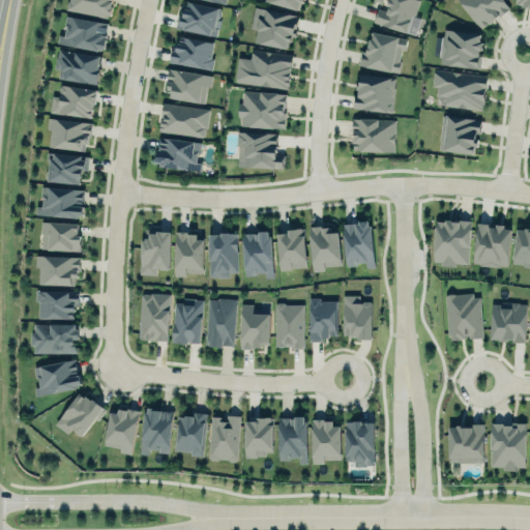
[(219,8),(182,0),(176,28),(213,36),(219,8)]
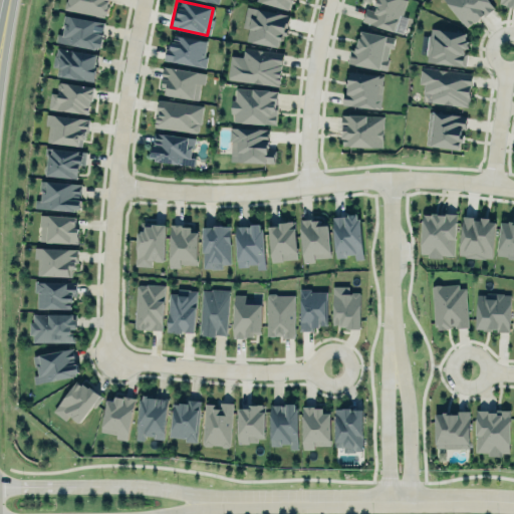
[(256,0),(289,8),(289,6),(290,6),(291,2),(293,0),(256,0)]
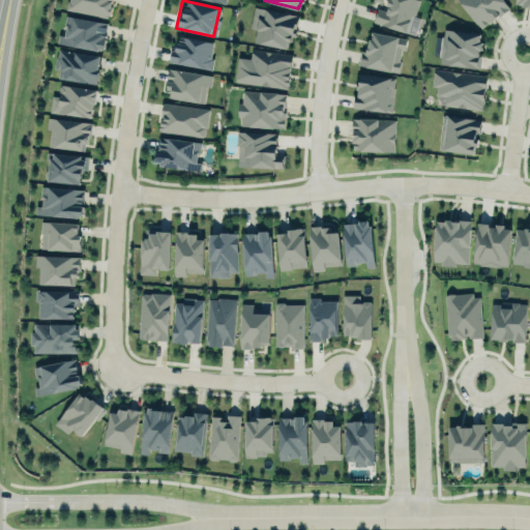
[(373,0),(373,1),(379,2),(373,24),(409,33),(417,0),(373,0)]
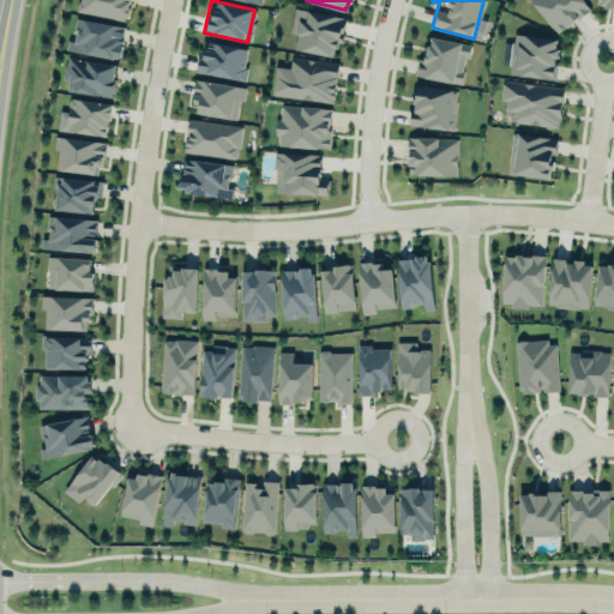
[(533,0),(553,25),(554,25),(558,30),(566,24),(567,25),(572,20),(571,19),(577,13),(579,16),(584,11),(589,8),(582,0),(533,0)]
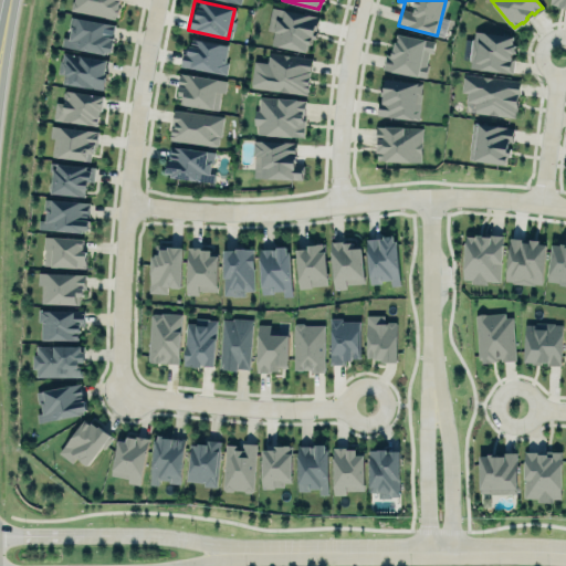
[(565,0),(549,0),(548,6),(565,9),(565,0)]
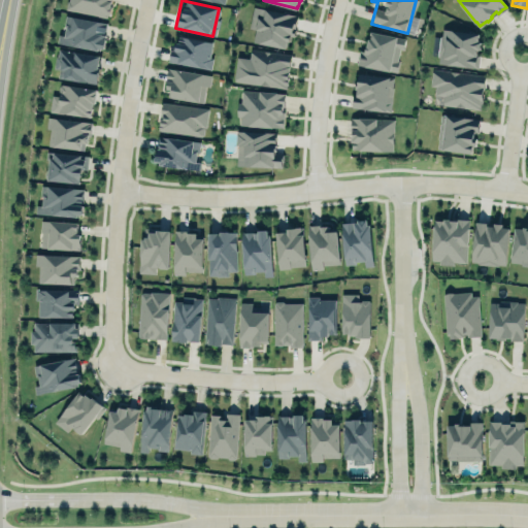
[(254,5),(250,26),(256,27),(253,40),(285,46),(287,39),(289,39),(290,34),(294,34),(295,30),(293,30),(293,27),(295,27),(297,13),(254,5)]
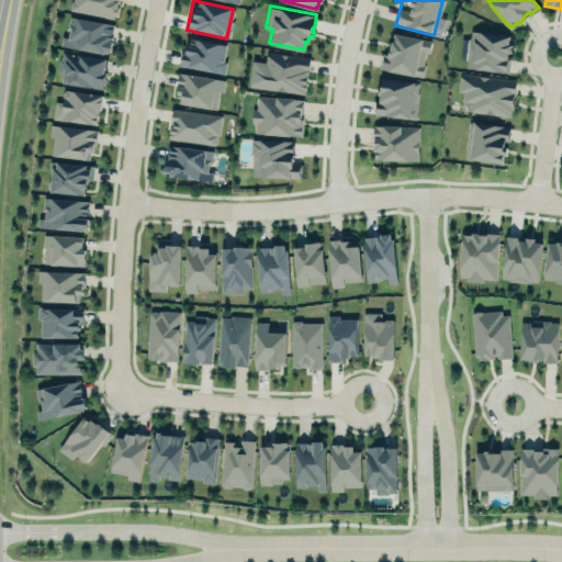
[(77,15),(75,24),(70,24),(68,36),(63,35),(62,44),(104,52),(104,48),(111,49),(115,22),(77,15)]
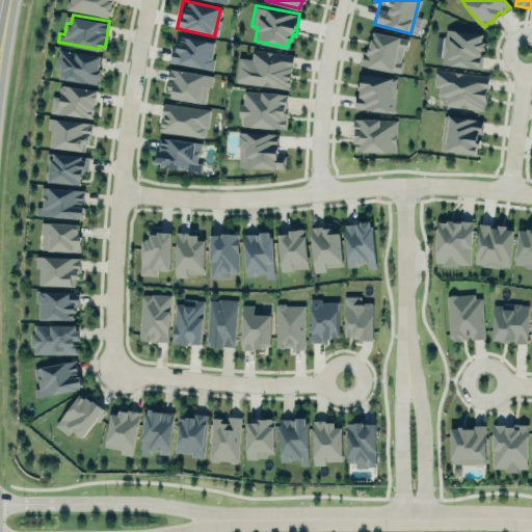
[(480,54),(483,54),(482,68),(442,62),(443,56),(441,56),(444,34),(445,34),(446,28),(483,32),(482,40),(484,40),(483,50),(481,49),(480,54)]
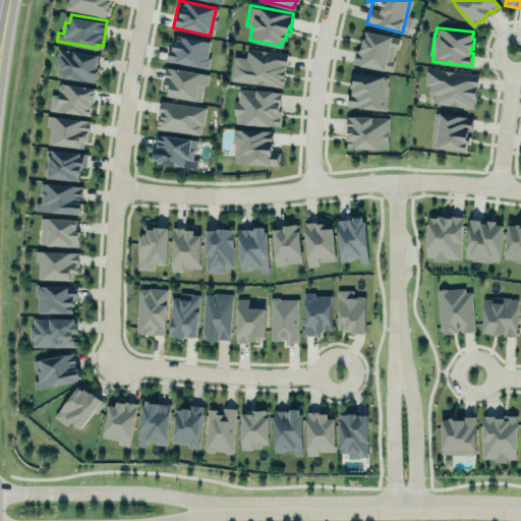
[(365,29),(392,35),(400,37),(398,48),(395,47),(393,58),(394,58),(391,70),(352,62),(355,48),(360,49),(361,43),(363,36),(365,37),(366,33),(365,32),(365,29)]
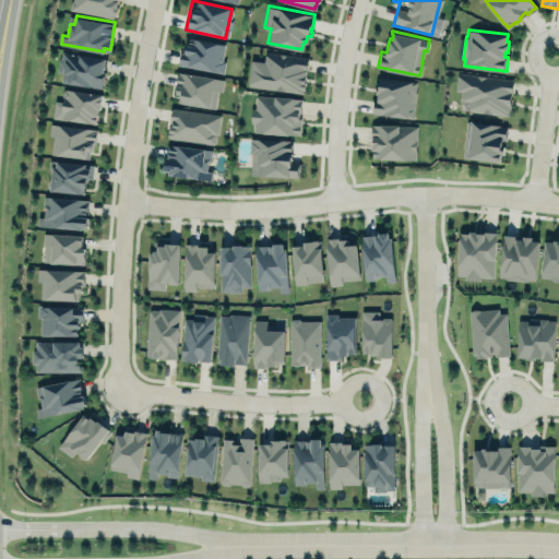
[(188,43),(190,35),(226,42),(223,59),(226,60),(224,72),(178,64),(180,50),(185,51),(187,43),(188,43)]
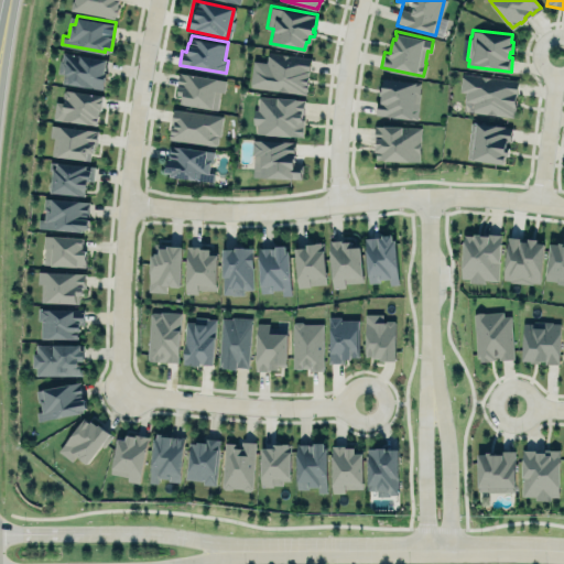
[(102,88),(62,82),(63,73),(57,72),(60,58),(62,58),(63,51),(107,57),(107,58),(108,58),(106,71),(107,71),(106,80),(104,79),(102,88)]
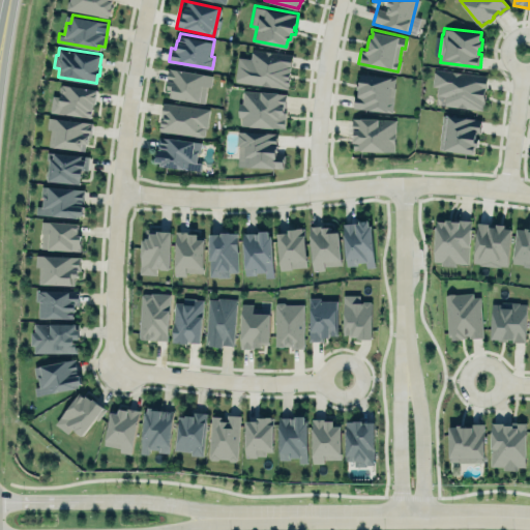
[(234,83),(287,89),(292,55),(252,49),(249,59),(237,58),(234,83)]
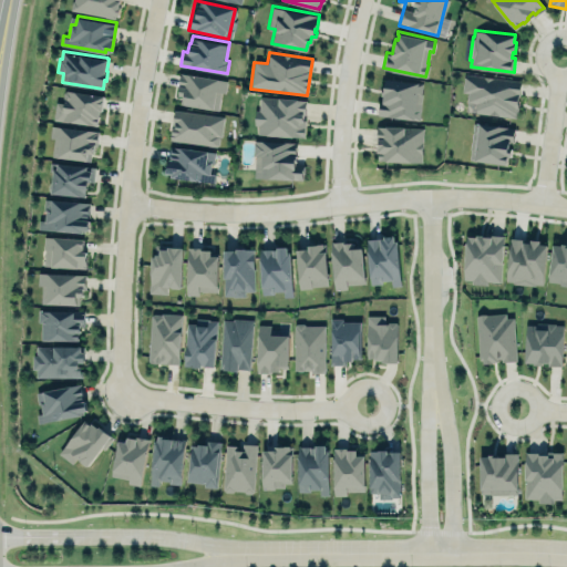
[(181,72),(227,80),(225,92),(222,91),(218,109),(181,102),(182,94),(178,94),(181,82),(178,81),(181,72)]
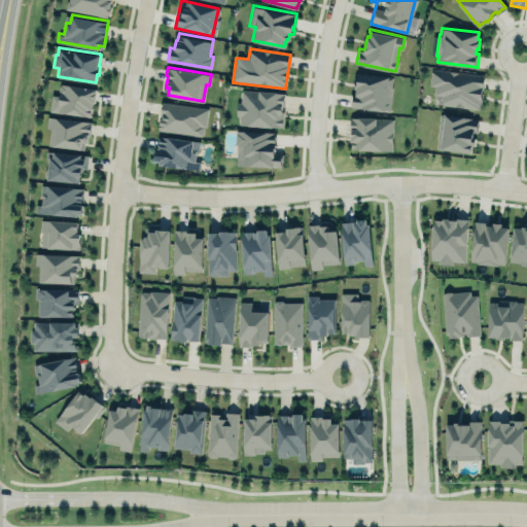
[(431,69),(429,84),(435,85),(434,94),(443,95),(443,104),(479,108),(480,105),(481,105),(482,95),(481,95),(484,74),(431,69)]
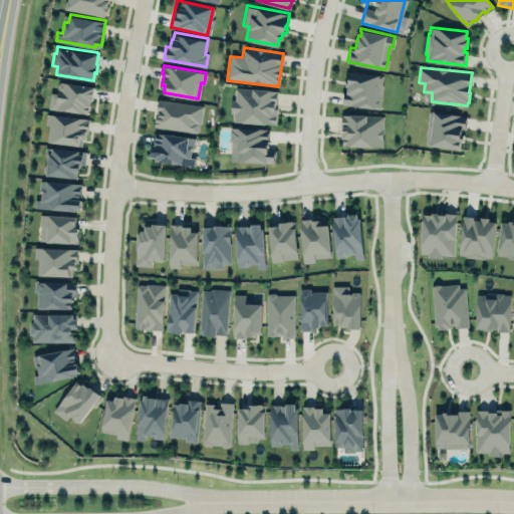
[(350,70),(383,74),(380,107),(342,103),(345,90),(347,90),(348,85),(346,85),(347,77),(349,77),(350,70)]
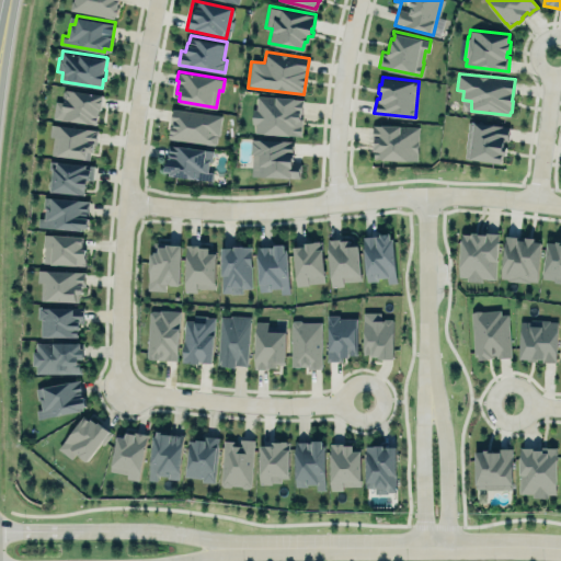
[(102,95),(63,90),(61,101),(55,101),(53,118),(98,125),(102,95)]
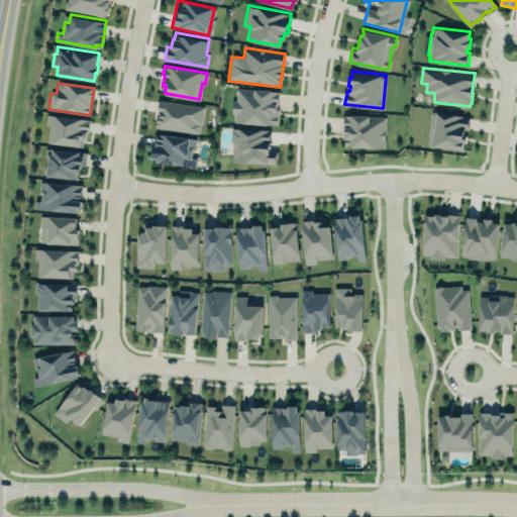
[(237,87),(254,88),(272,89),(272,90),(280,90),(279,104),(277,103),(276,108),(279,108),(278,124),(235,121),(235,113),(232,112),(233,100),(236,100),(237,87)]
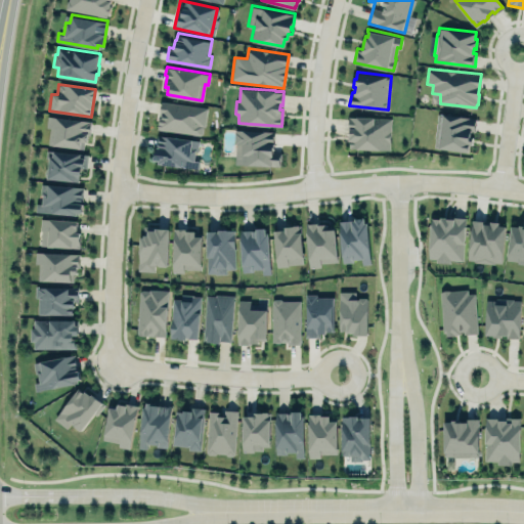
[(162,100),(207,106),(205,125),(203,125),(202,132),(201,134),(158,130),(158,124),(159,123),(160,116),(162,117),(163,115),(170,116),(166,114),(160,113),(162,100)]
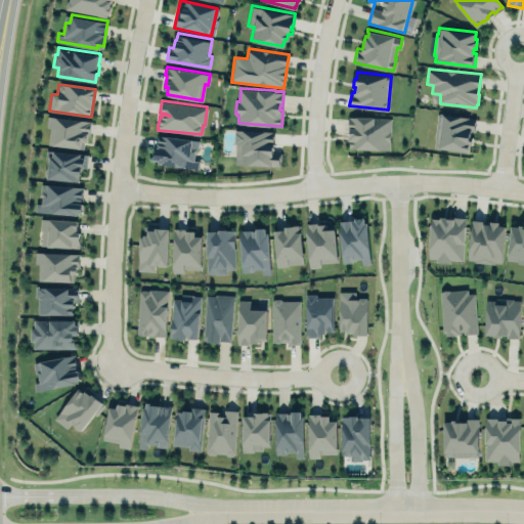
[(438,113),(475,118),(474,131),(471,130),(470,135),(472,135),(472,143),(469,143),(468,150),(434,146),(438,113)]
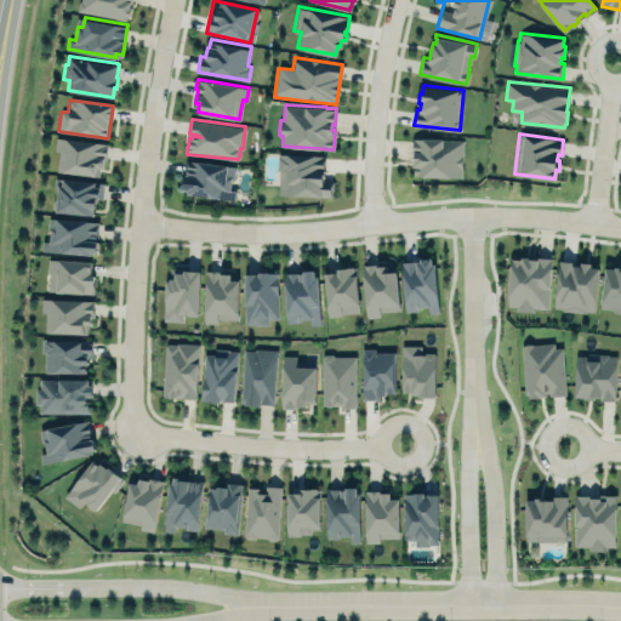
[(56,136),(108,142),(107,158),(104,158),(103,166),(100,166),(100,175),(62,170),(64,151),(55,149),(56,136)]
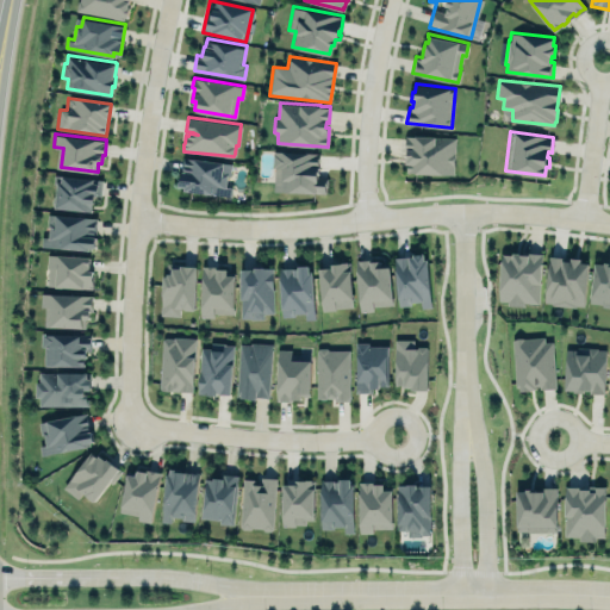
[(455,137),(454,173),(408,170),(408,162),(405,162),(406,135),(455,137)]
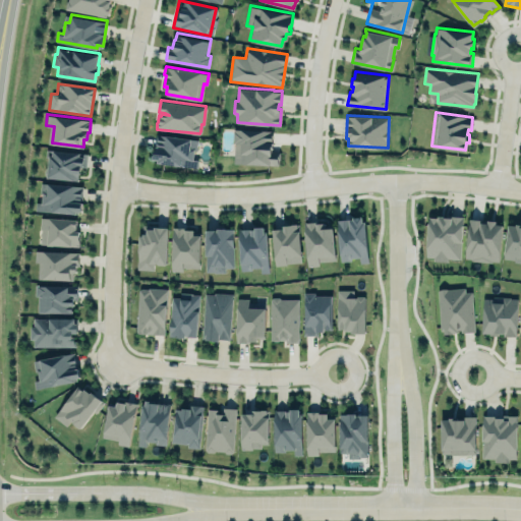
[(234,128),(273,130),(272,151),(280,151),(279,165),(234,162),(235,141),(233,141),(234,128)]
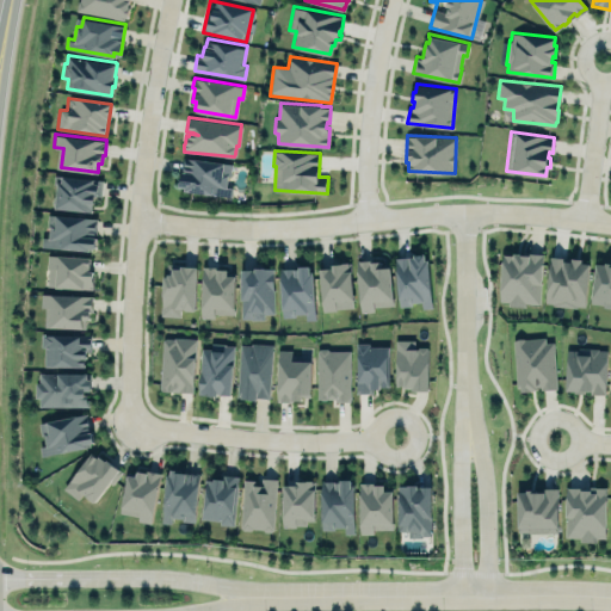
[(185,156),(232,162),(230,176),(228,176),(227,185),(233,186),(232,196),(184,190),(184,186),(178,185),(179,179),(181,179),(185,156)]
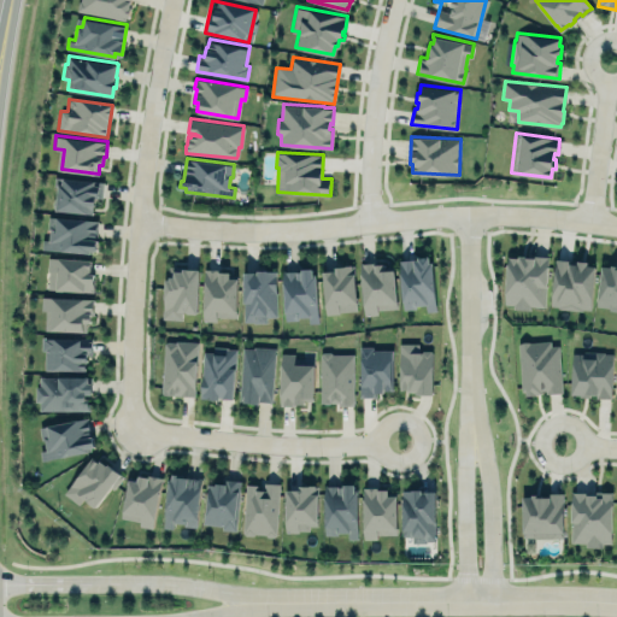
[(63,176),(62,183),(58,182),(56,209),(93,212),(93,204),(94,205),(95,197),(103,197),(104,180),(63,176)]
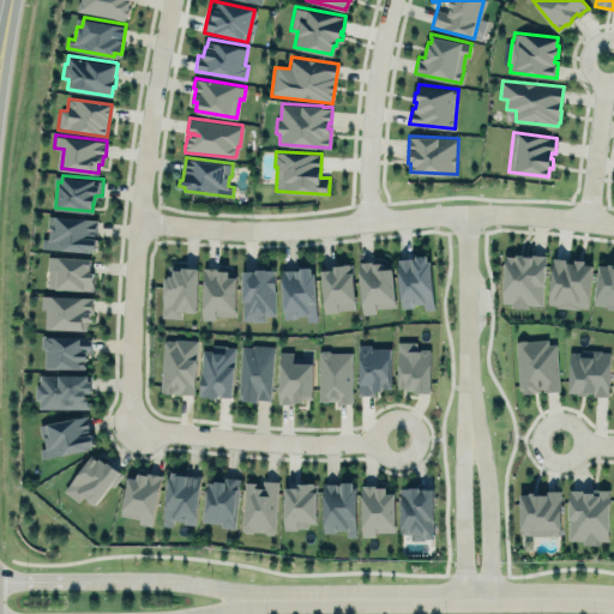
[(97,218),(49,217),(48,240),(41,240),(41,250),(96,251),(97,218)]
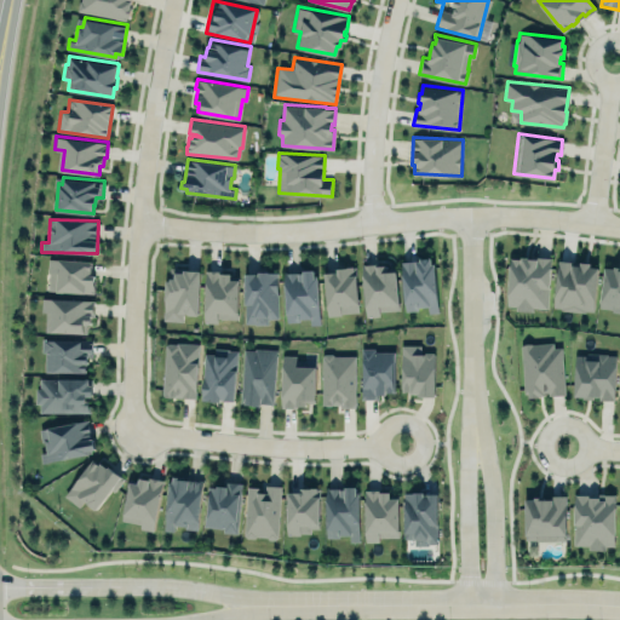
[(509,256),(520,257),(520,254),(551,257),(547,308),(532,306),(532,309),(515,309),(516,305),(506,304),(506,293),(509,263),(509,256)]
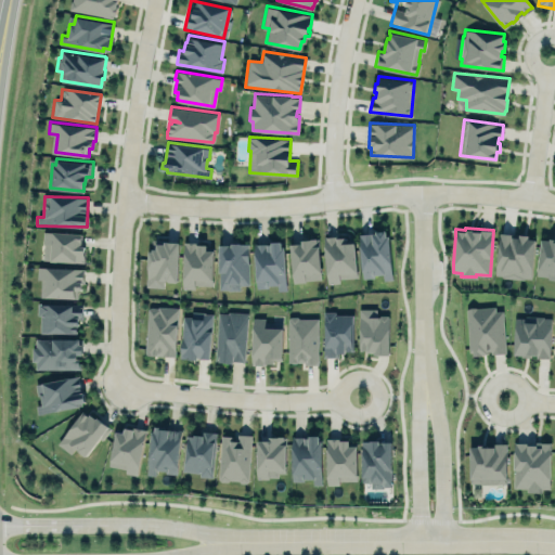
[(360,233),(363,278),(374,276),(374,273),(384,272),(385,279),(392,279),(389,235),(387,235),(386,229),(376,230),(376,232),(360,233)]
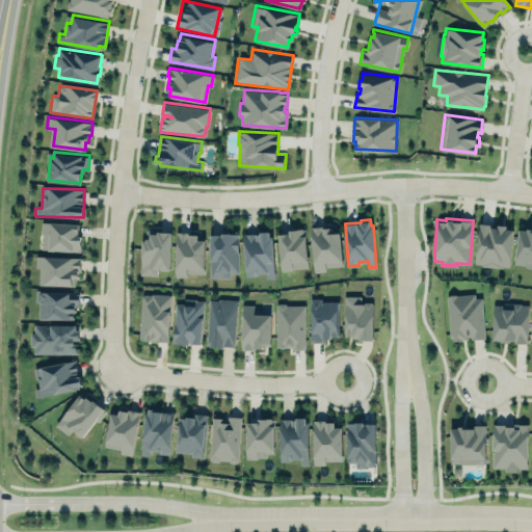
[(42,220),(78,222),(77,234),(81,234),(80,243),(81,243),(81,248),(80,248),(80,250),(48,248),(48,247),(42,247),(43,233),(41,233),(42,220)]
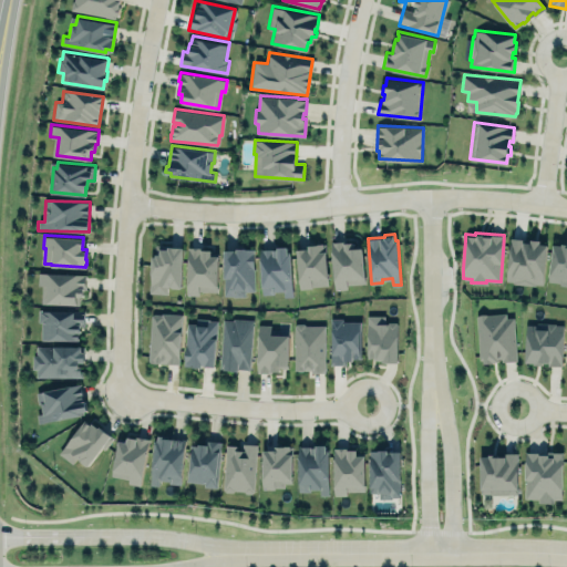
[(511,236),(539,239),(538,241),(546,243),(543,284),(535,282),(535,285),(513,282),(513,280),(506,279),(511,236)]
